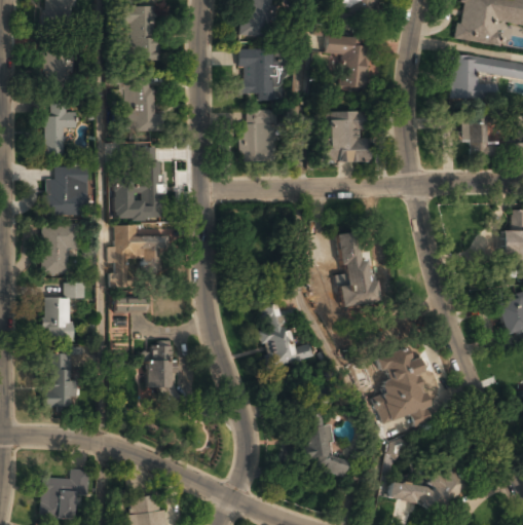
[(48,0),(48,9),(77,9),(77,0),(48,0)]
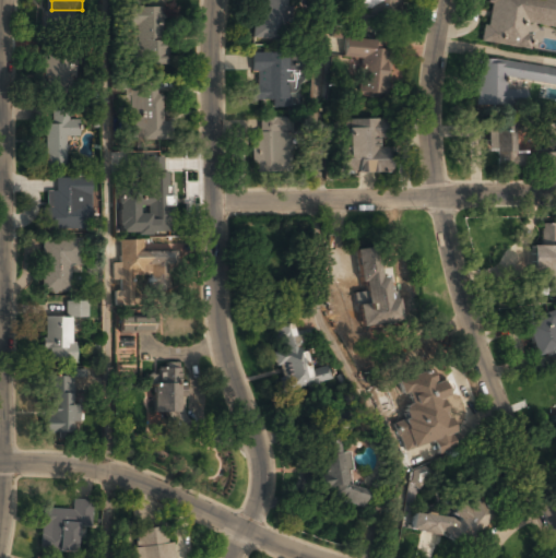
[(285,40),(291,0),(263,0),(258,36),(285,40)]
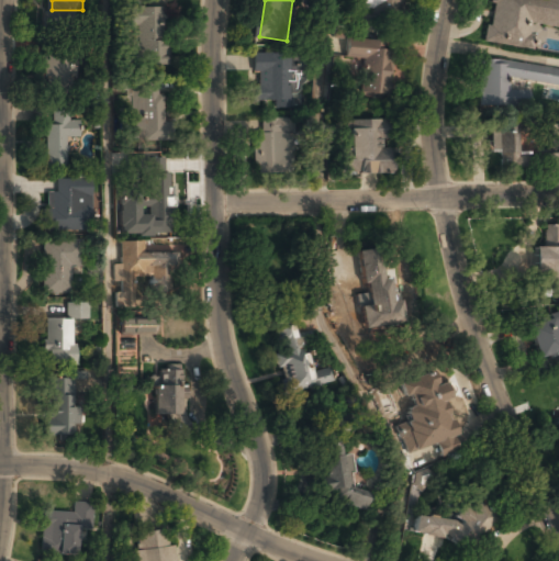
[(366,0),(365,8),(401,11),(402,0),(366,0)]
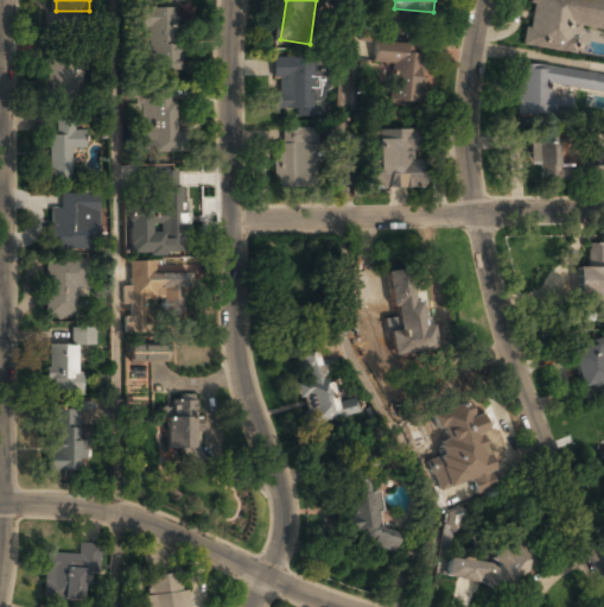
[(532,0),(526,44),(576,54),(580,21),(603,25),(603,13),(595,11),(596,0),(532,0)]
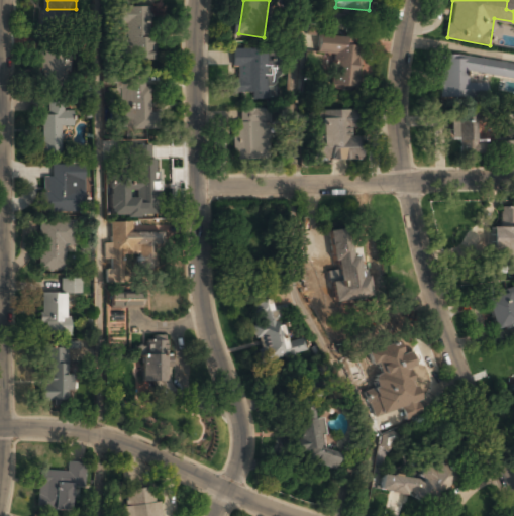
[(158,58),(158,4),(125,5),(125,23),(132,23),(132,59),(158,58)]
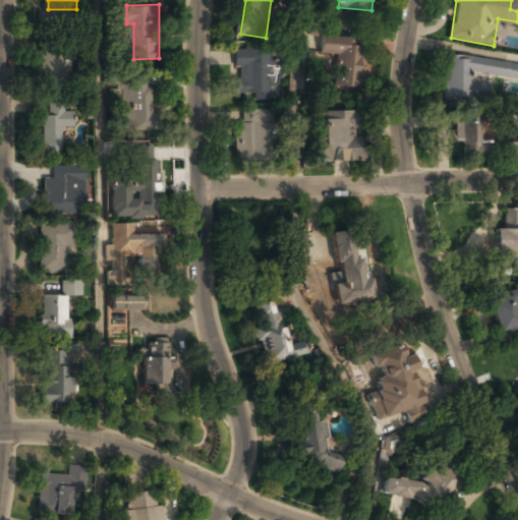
[(337,85),(361,87),(364,36),(324,34),(323,53),(338,54),(337,85)]
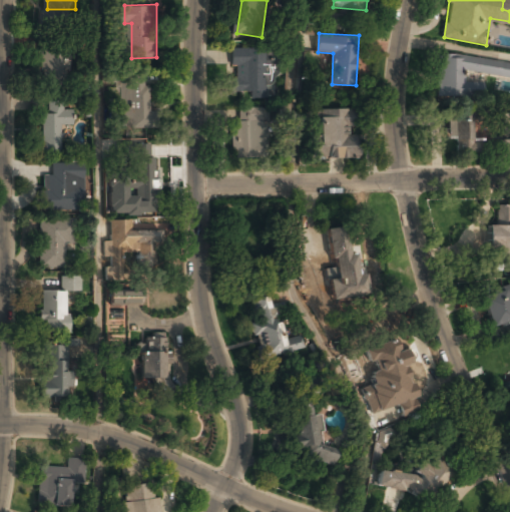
[(43,75),(73,75),(73,48),(43,48),(43,75)]
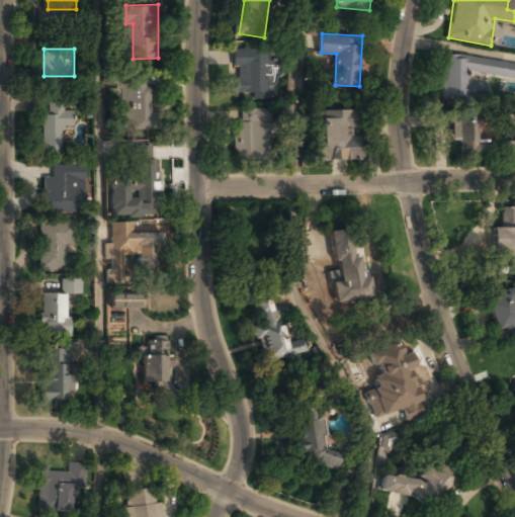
[(269,49),(236,49),(236,93),(255,93),(255,98),(270,98),(269,49)]
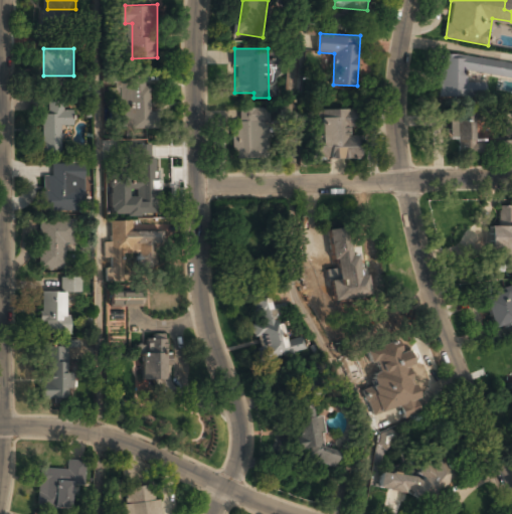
[(439,96),(484,100),(486,81),(470,80),(471,74),(511,77),(511,59),(442,54),(439,96)]
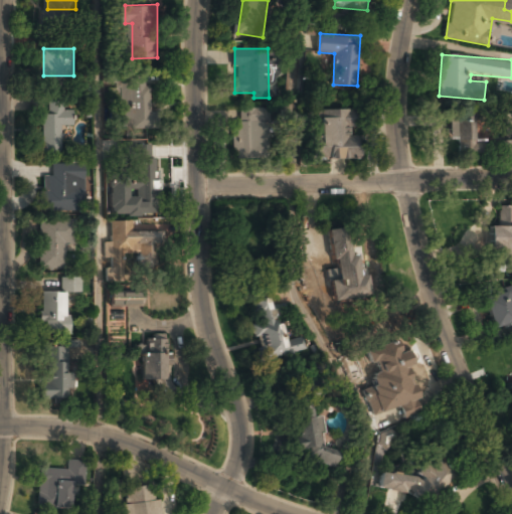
[(153,74),(124,74),(126,128),(155,127),(153,74)]
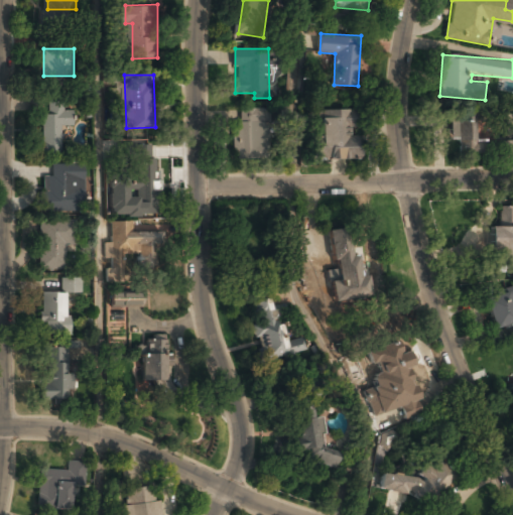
[(65,149),(66,125),(76,125),(76,108),(67,108),(67,99),(53,99),(53,109),(44,109),(44,148),(65,149)]
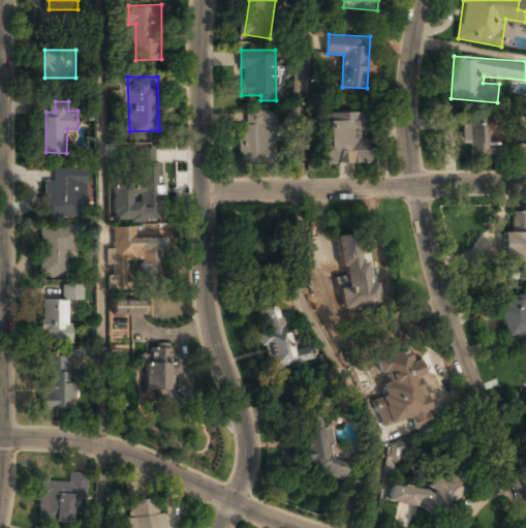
[(245,162),(274,161),(273,112),(244,112),(245,162)]
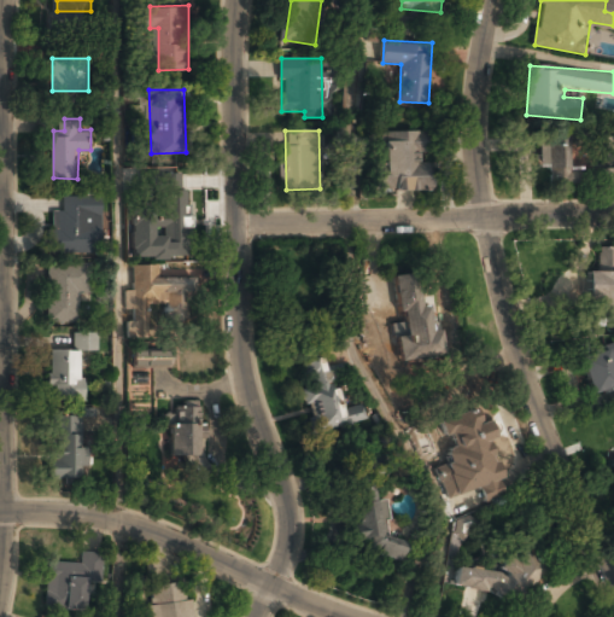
[(427,131),(381,131),(381,190),(427,190),(427,131)]
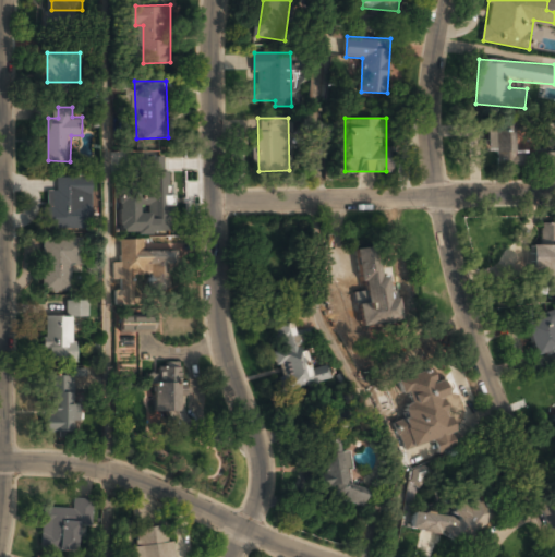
[(554,150),(515,150),(515,124),(487,124),(487,152),(499,152),(498,167),(554,168),(554,150)]
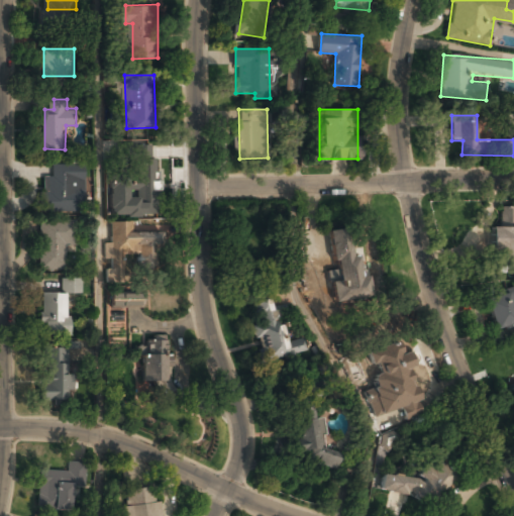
[(158,213),(158,144),(133,144),(133,188),(138,188),(138,213),(158,213)]
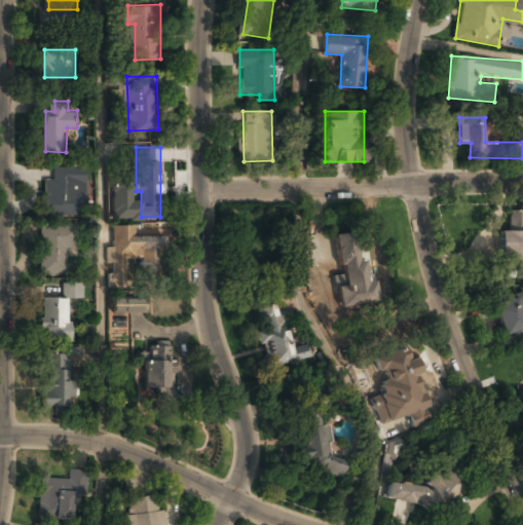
[(46,179),(46,214),(87,214),(88,167),(55,167),(55,179),(46,179)]
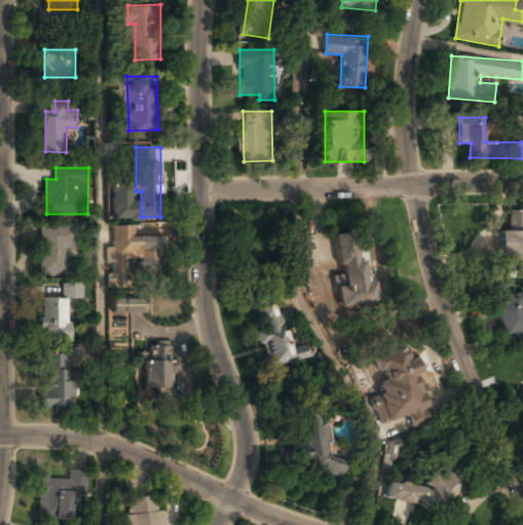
[(522,211),(511,211),(511,231),(501,231),(501,270),(522,270),(522,211)]
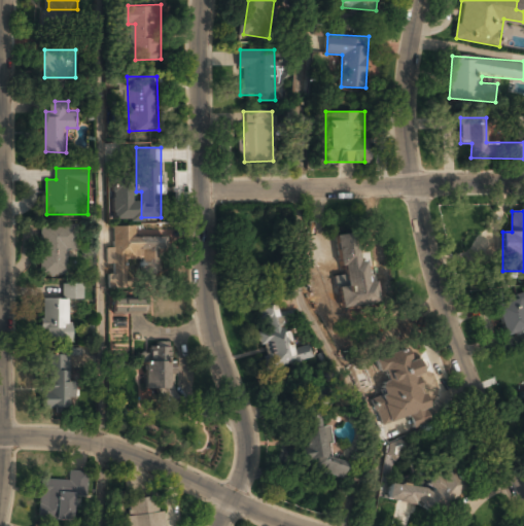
[(41,276),(73,276),(73,224),(41,224),(41,276)]
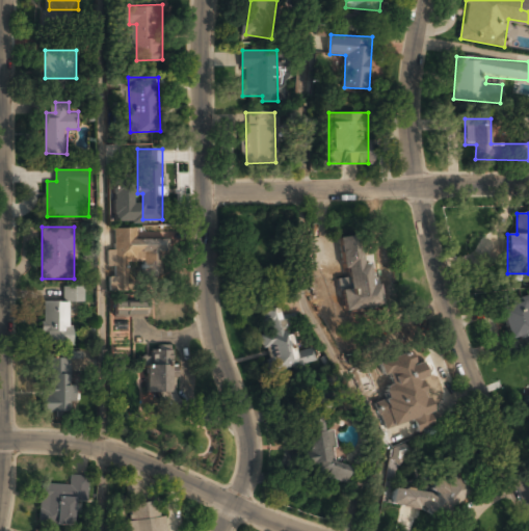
[(373,261),(364,262),(361,235),(341,237),(347,309),(382,304),(380,282),(375,282),(373,261)]
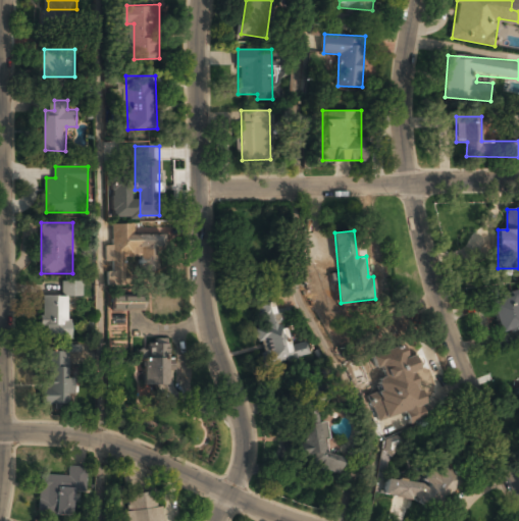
[(163,267),(163,232),(135,232),(135,246),(143,246),(143,267),(163,267)]
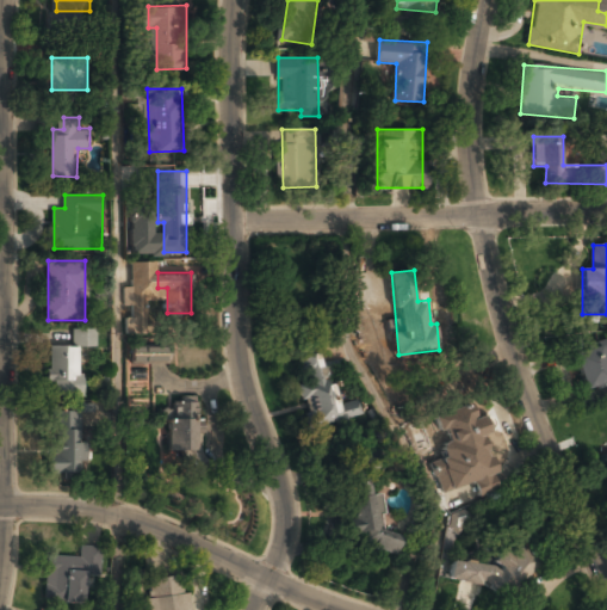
[(99,345),(99,328),(75,327),(75,345),(99,345)]
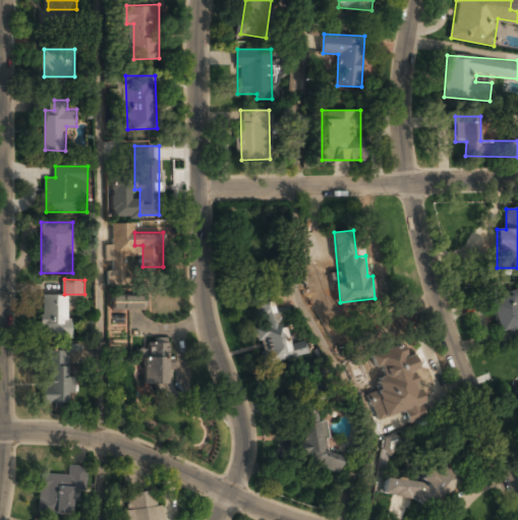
[(500,330),(517,324),(517,303),(517,290),(490,299),(500,330)]
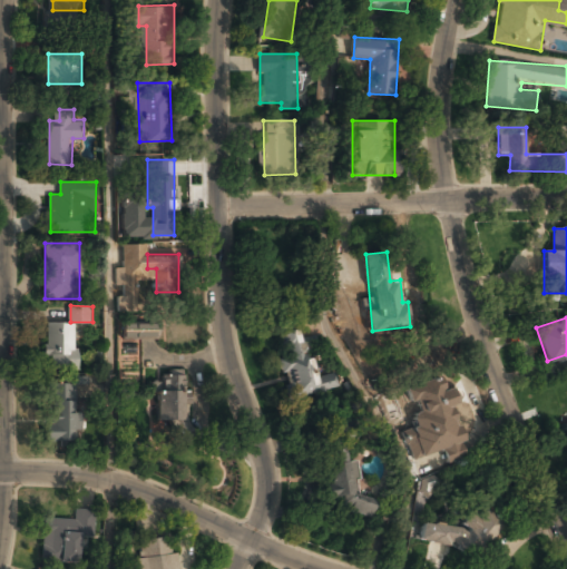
[(124,339),(160,339),(160,321),(124,321),(124,339)]
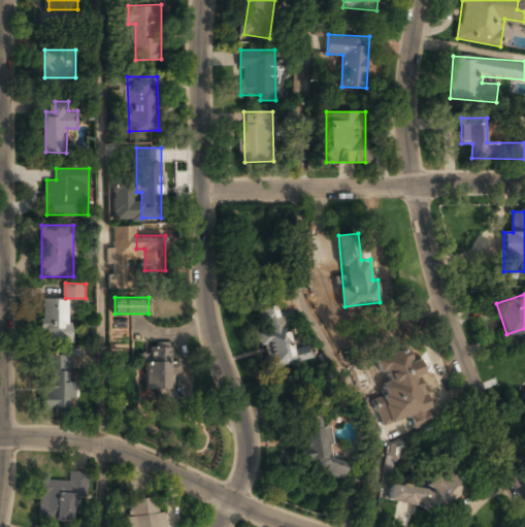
[(70,341),(70,299),(43,299),(43,340),(70,341)]
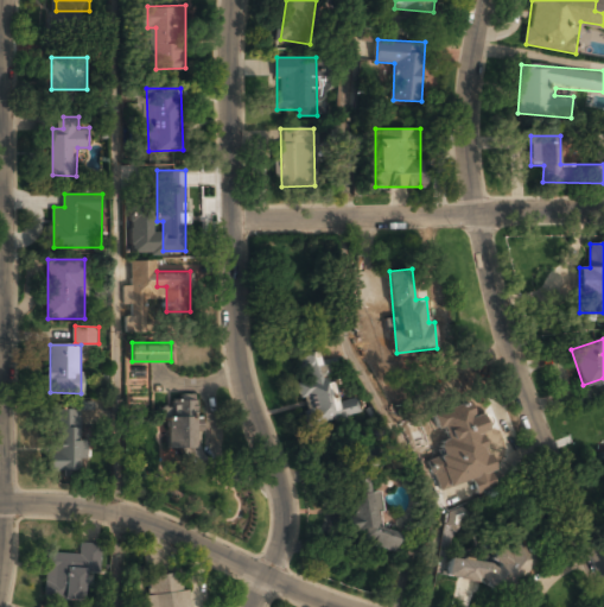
[(336,400),(326,345),(298,351),(311,425),(363,416),(358,396),(336,400)]
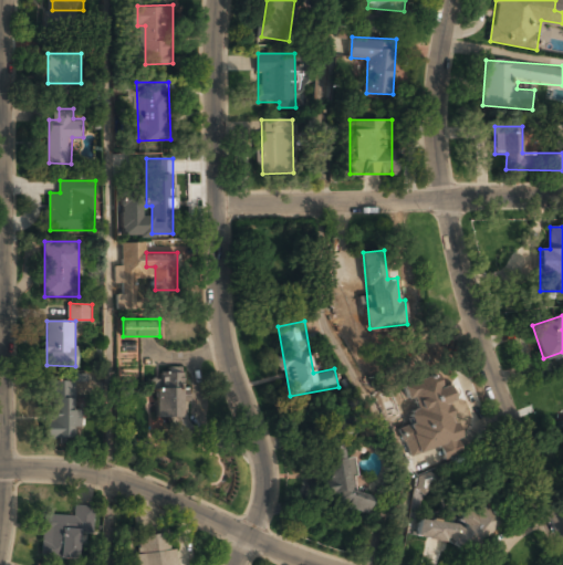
[(188,427),(188,368),(156,368),(156,427),(188,427)]
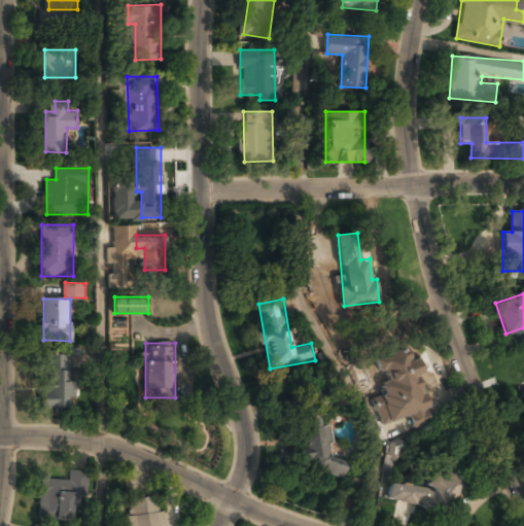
[(433,422),(417,358),(412,359),(409,347),(375,355),(380,373),(388,370),(390,380),(381,382),(385,395),(374,398),(380,423),(411,415),(414,426),(433,422)]
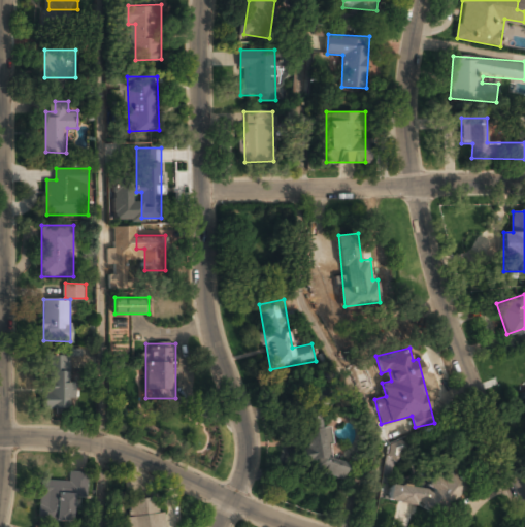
[(42,409),(74,408),(73,350),(51,351),(51,390),(42,390),(42,409)]
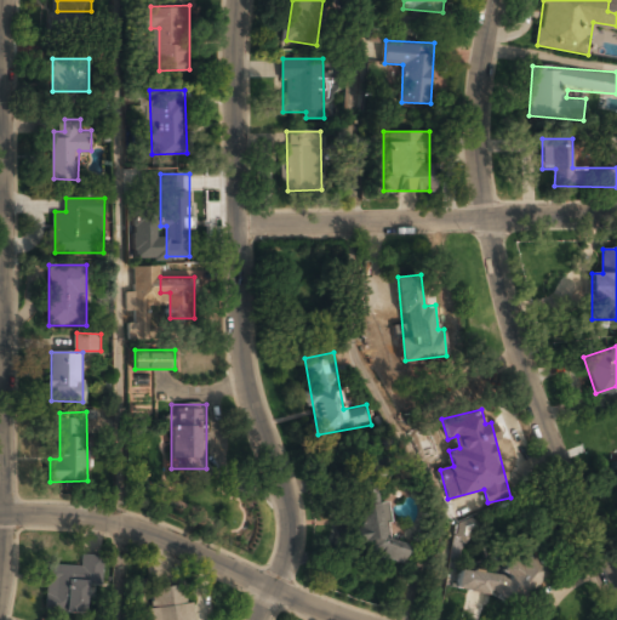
[(377,561),(410,557),(407,539),(390,541),(383,465),(353,467),(360,544),(375,541),(377,561)]
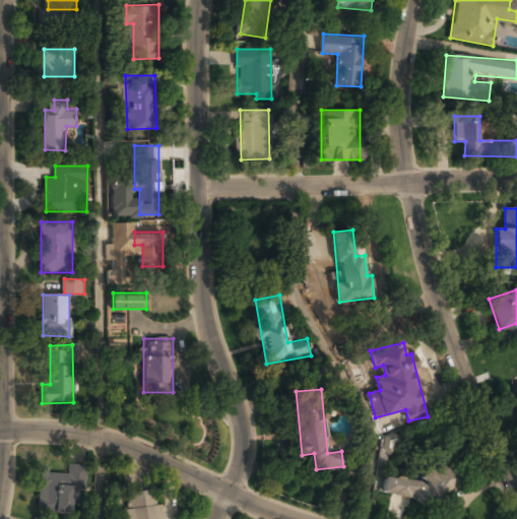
[(42,473),(40,511),(72,513),(73,490),(86,491),(87,465),(70,464),(69,474),(42,473)]
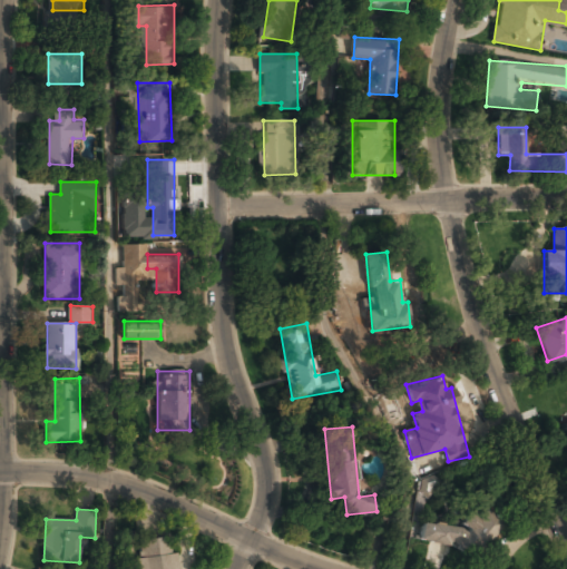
[(466,528),(423,522),(420,543),(491,551),(496,516),(468,512),(466,528)]
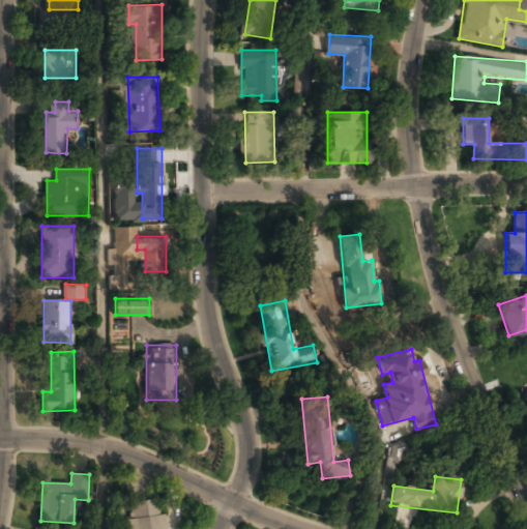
[(128,528),(167,528),(165,499),(127,502),(128,528)]
